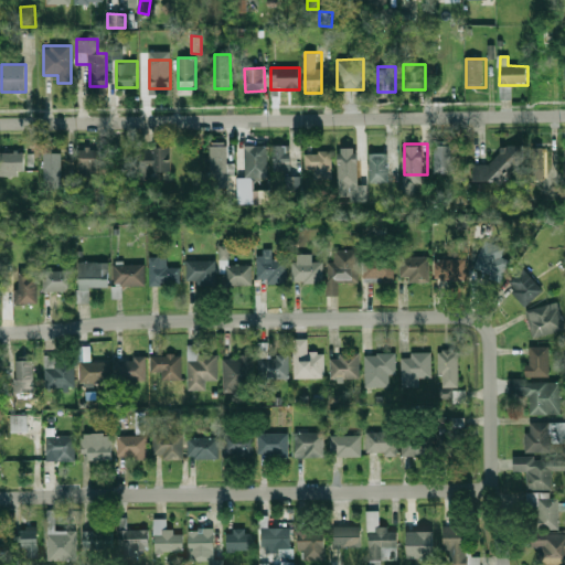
[(452,144),(434,144),(434,174),(452,174),(452,144)]
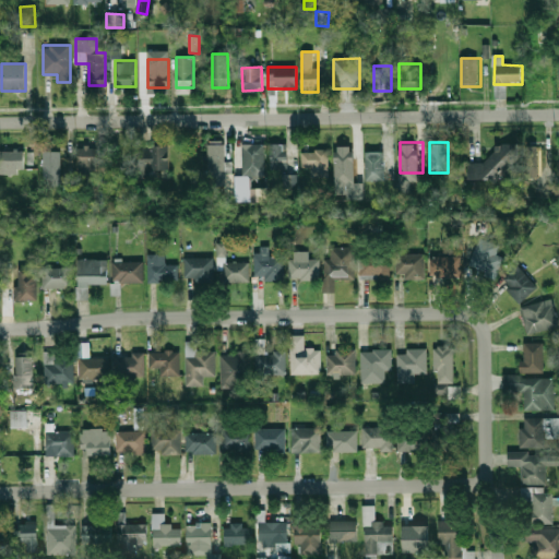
[(205,176),(225,176),(225,143),(205,143),(205,176)]
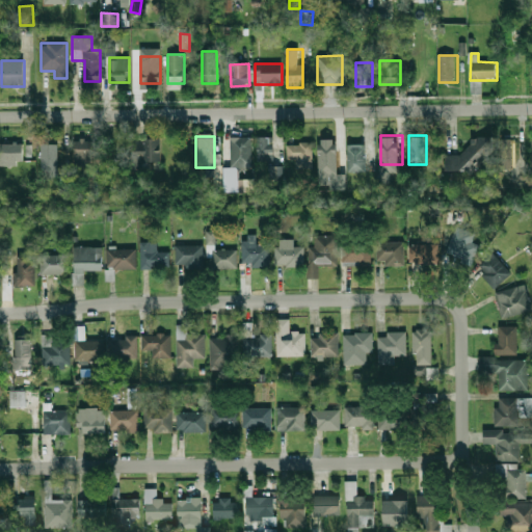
[(249,137),(230,137),(230,165),(249,165),(249,137)]
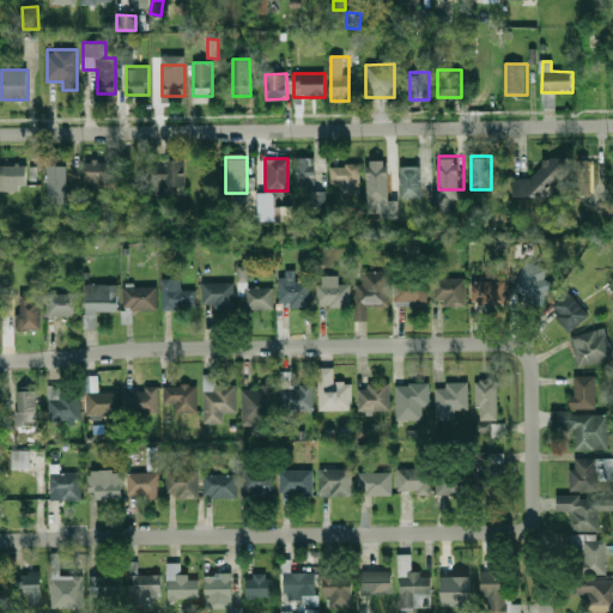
[(314,186),(314,158),(295,158),(295,186),(314,186)]
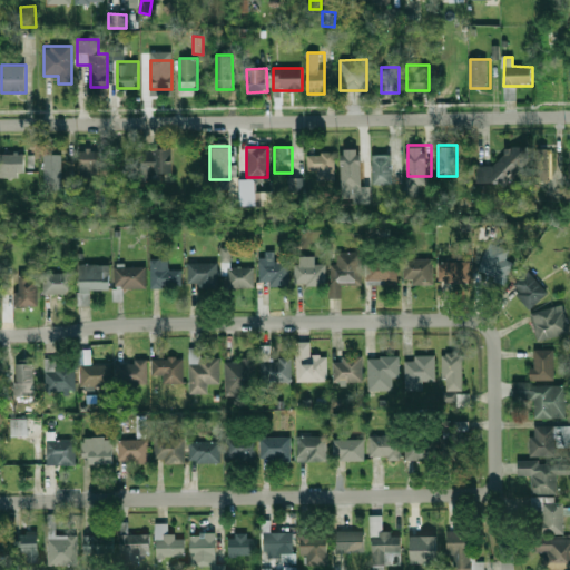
[(478,165),(478,183),(520,182),(520,147),(502,147),(502,165),(478,165)]
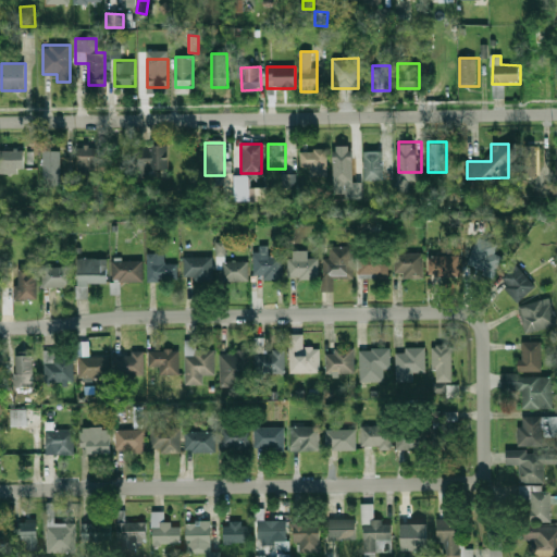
[(97,145),(78,145),(78,173),(97,173),(97,145)]
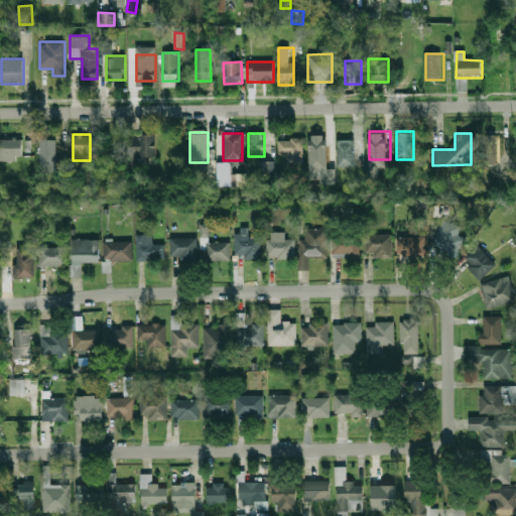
[(156,157),(156,134),(129,134),(129,157),(156,157)]
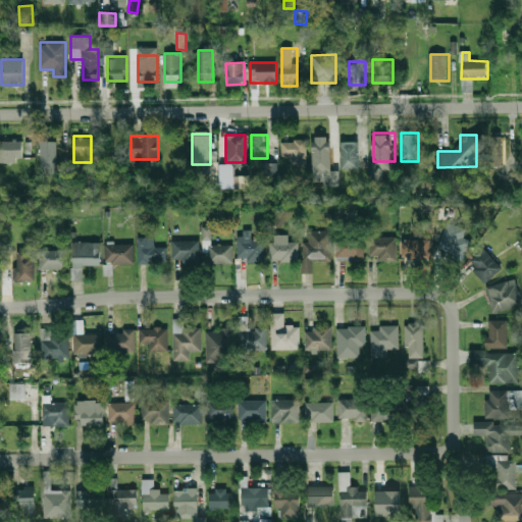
[(502,136),(491,137),(492,166),(503,165),(502,136)]
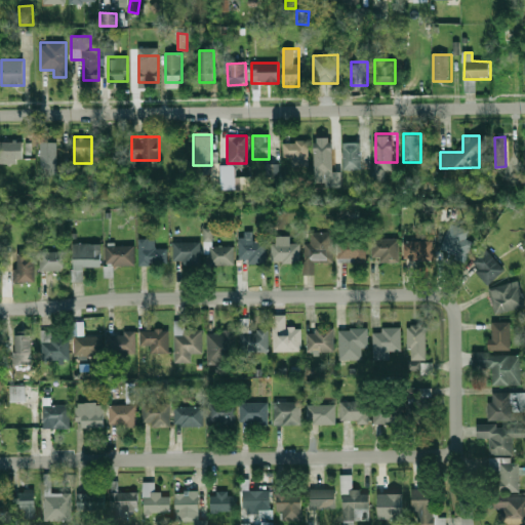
[(315,184),(325,184),(325,188),(340,188),(340,172),(333,172),(332,143),(329,143),(329,138),(317,138),(317,144),(314,144),(315,184)]
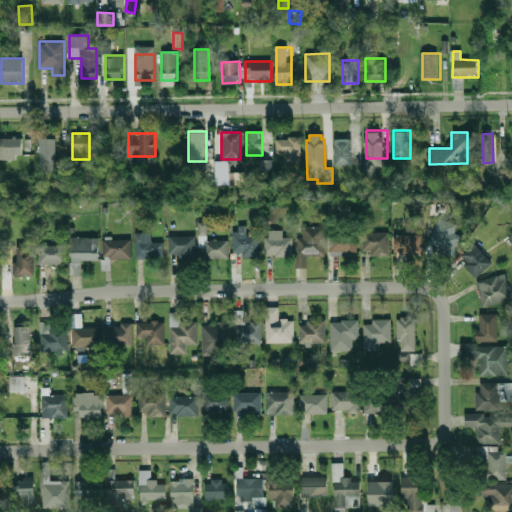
[(300,162),(300,137),(275,138),(275,153),(285,153),(285,162),(300,162)]
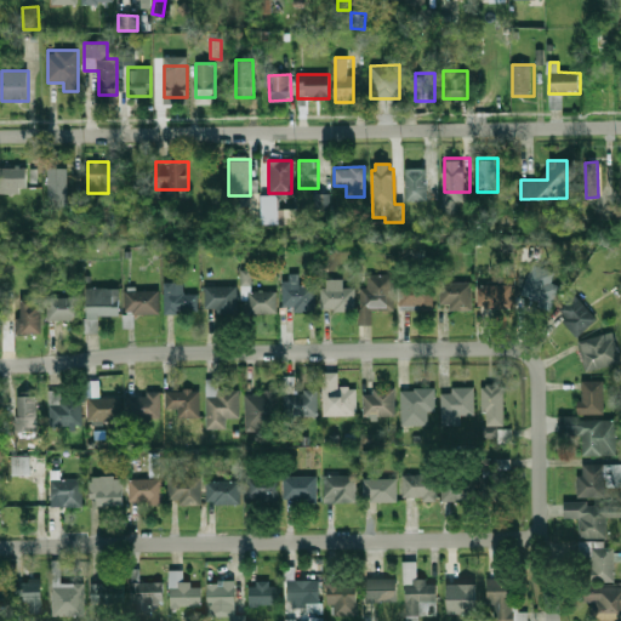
[(68,167),(49,167),(49,203),(68,203),(68,167)]
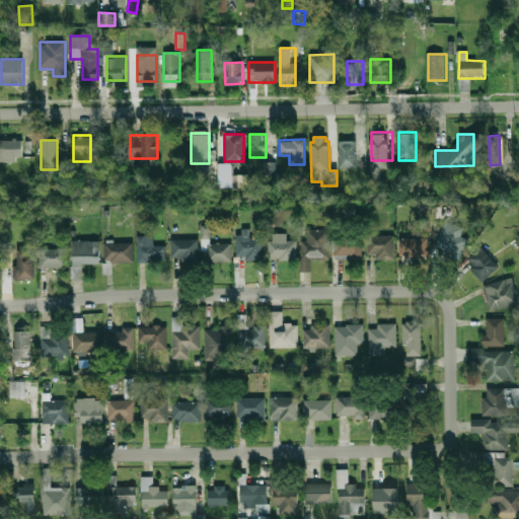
[(22,141),(0,141),(0,161),(22,161),(22,141)]
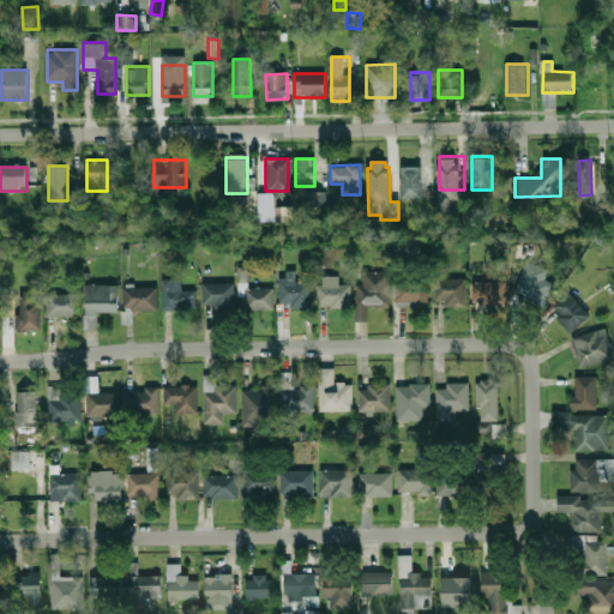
[(402,169),(421,169),(421,198),(402,198),(402,169)]
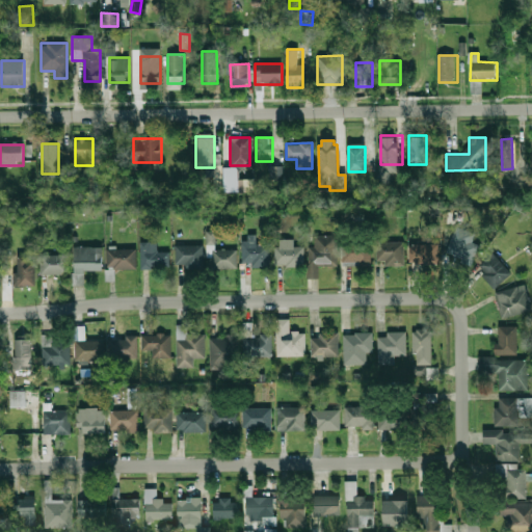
[(269,180),(269,167),(284,166),(284,180),(269,180)]
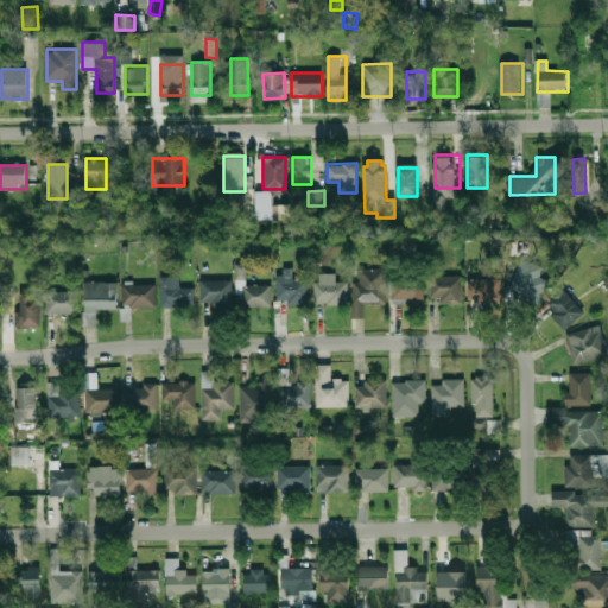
[(255,192),(272,192),(272,220),(255,220),(255,192)]
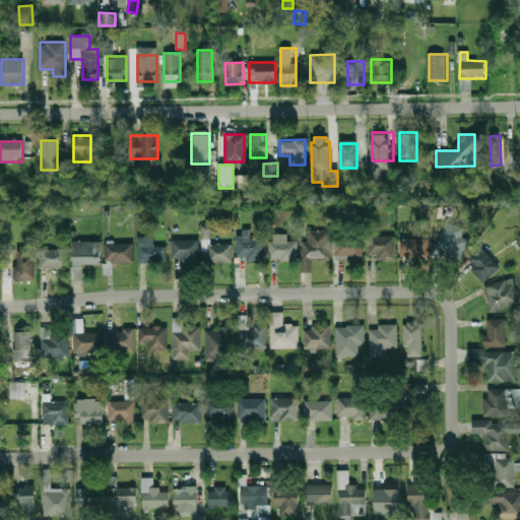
[(235,176),(248,176),(248,189),(235,189),(235,176)]
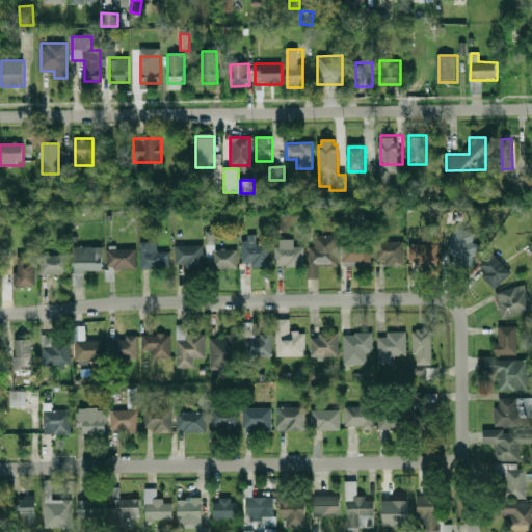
[(447,254),(456,228),(475,235),(472,243),(479,245),(472,267),(461,263),(462,259),(447,254)]
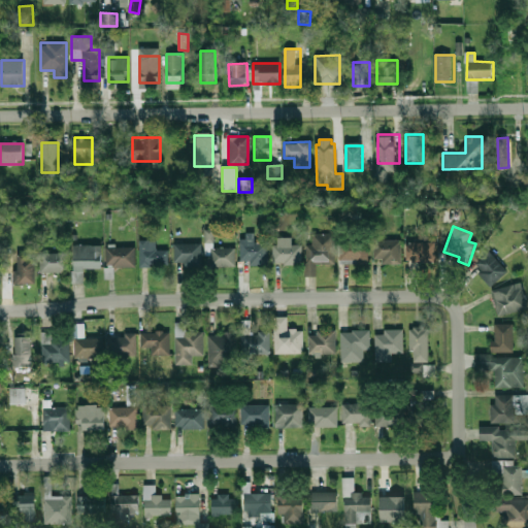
[(210,266),(235,266),(235,248),(212,248),(212,230),(205,230),(205,255),(210,255),(210,266)]
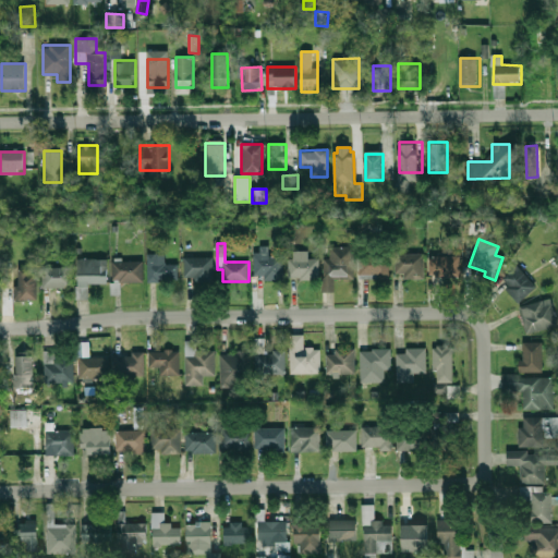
[(352,246),(329,246),(329,257),(324,257),(324,291),(335,291),(335,278),(352,278),(352,246)]
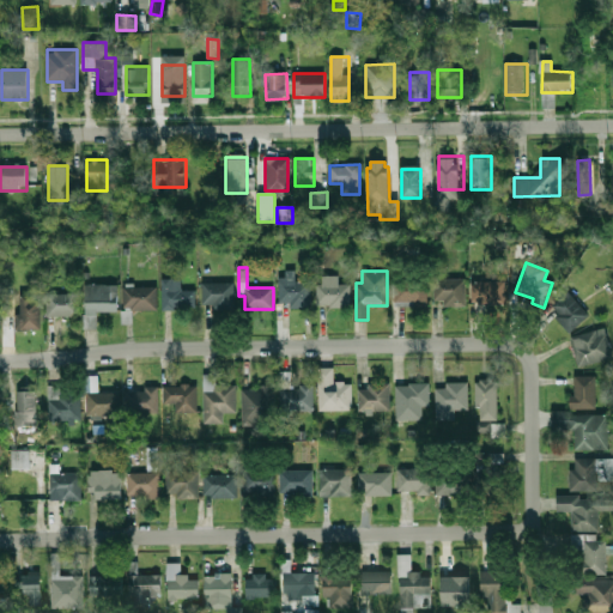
[(339,275),(317,275),(317,305),(350,305),(350,284),(339,284),(339,275)]
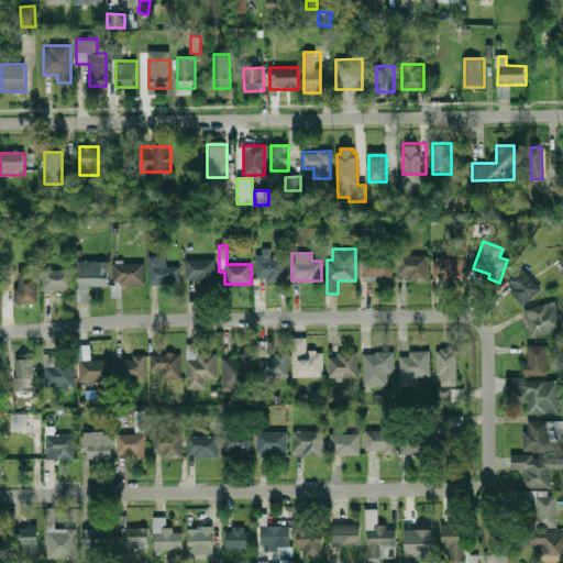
[(363,278),(394,278),(394,255),(363,255),(363,278)]
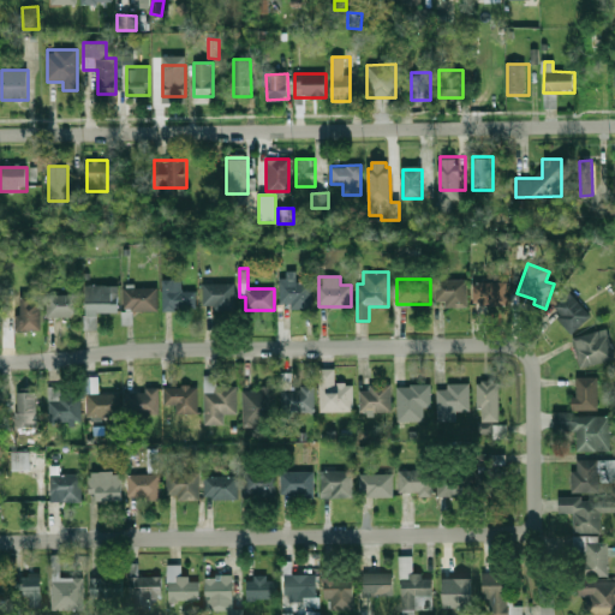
[(466,279),(436,279),(436,305),(466,305),(466,279)]
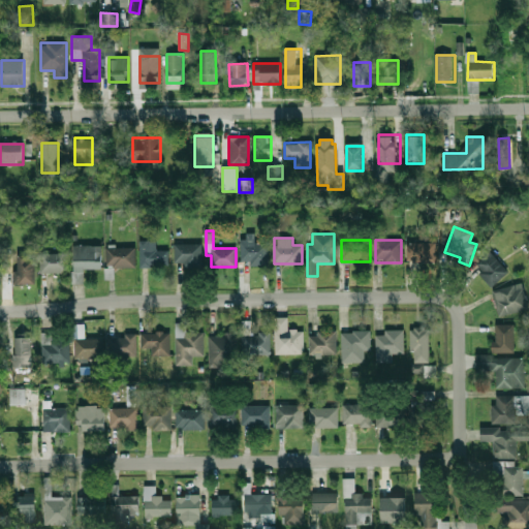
[(156,241),(141,241),(141,267),(168,267),(168,250),(156,250),(156,241)]
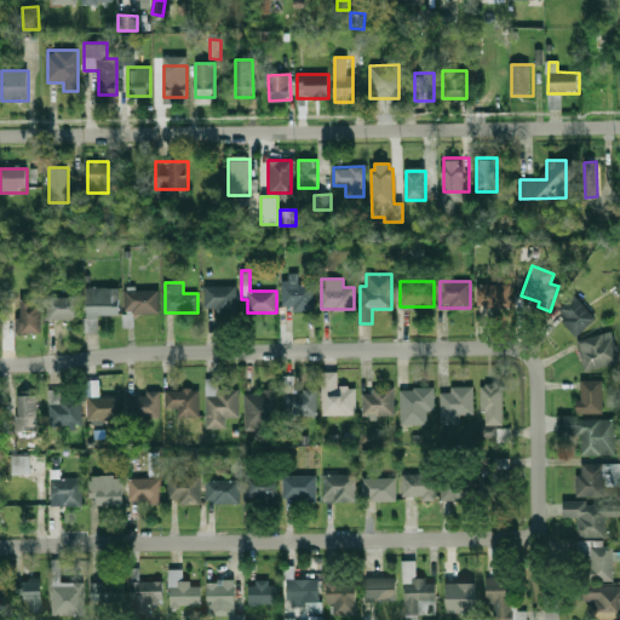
[(281,285),(281,316),(294,316),(294,308),(314,308),(314,283),(293,283),(293,285),(281,285)]
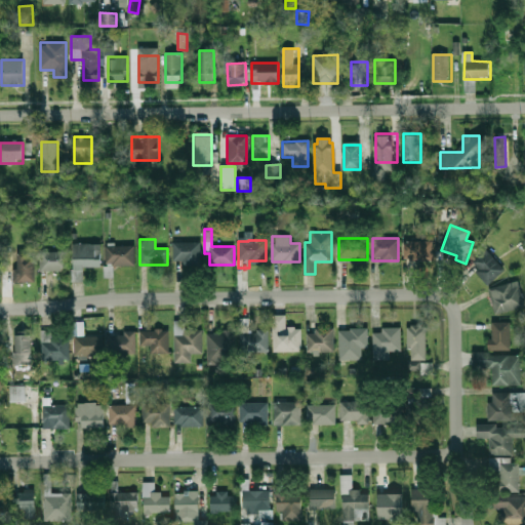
[(173,242),(173,261),(200,261),(200,242),(173,242)]
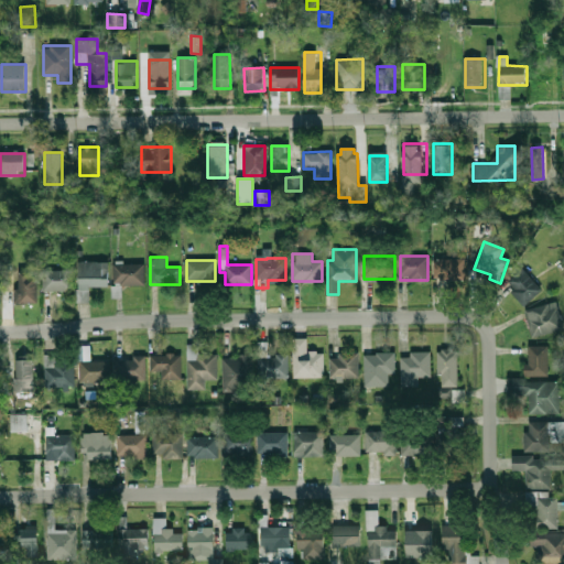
[(434,260),(434,279),(441,278),(441,281),(465,280),(464,260),(434,260)]
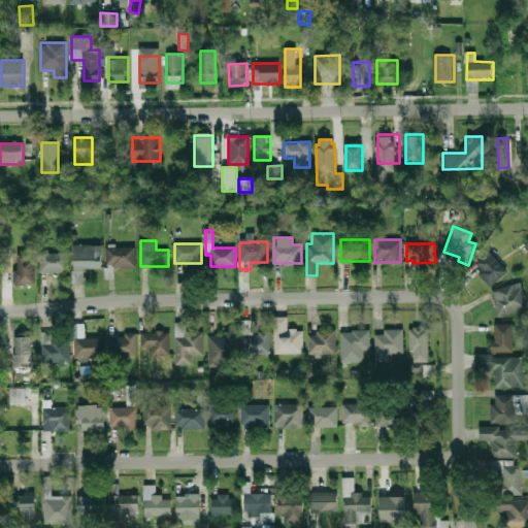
[(101,270),(101,244),(73,244),(73,270),(101,270)]
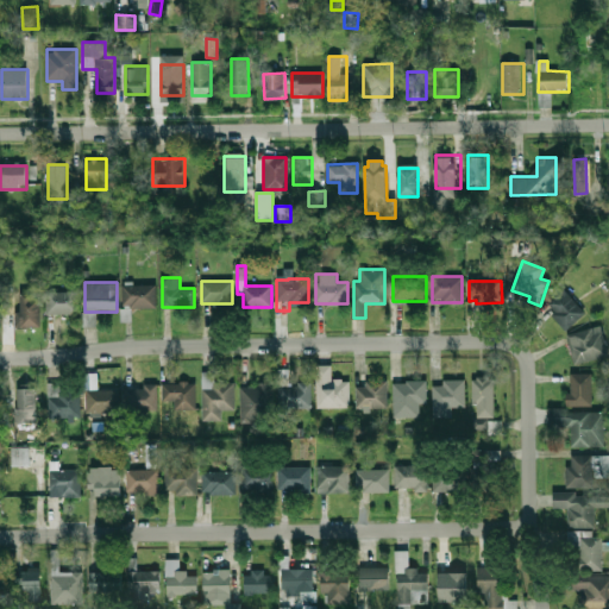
[(123,307),(156,308),(156,284),(123,284),(123,307)]
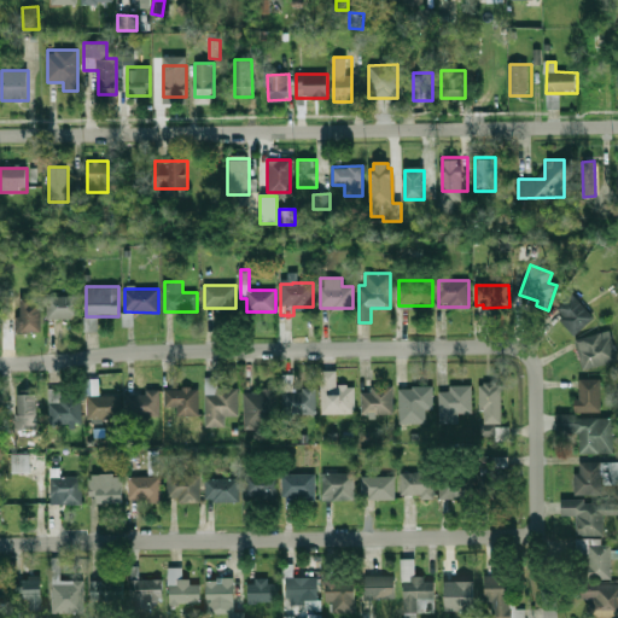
[(592,322),(577,291),(554,303),(570,333),(592,322)]
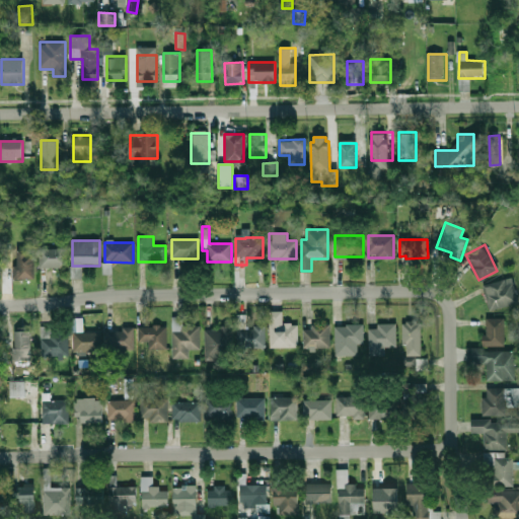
[(67,268),(67,248),(40,248),(40,268),(67,268)]
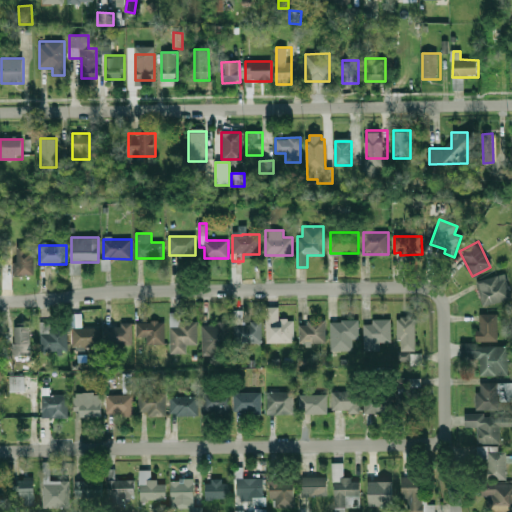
[(15,275),(34,275),(34,246),(15,246),(15,275)]
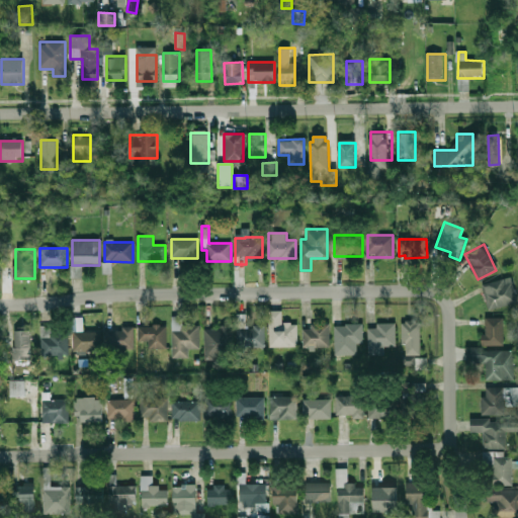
[(490,311),(517,303),(511,277),(483,284),(490,311)]
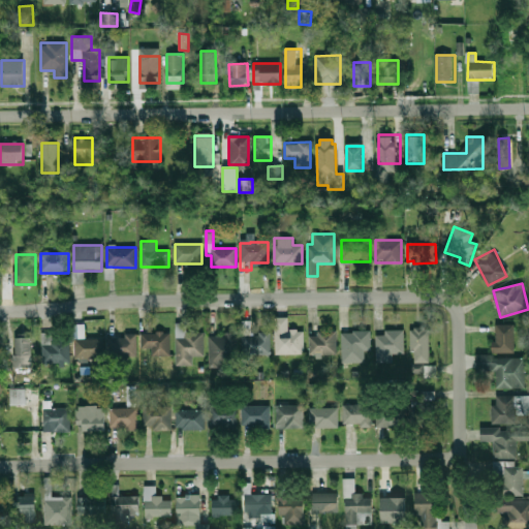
[(304,330),(287,330),(287,317),(275,317),(275,354),(304,354),(304,330)]
